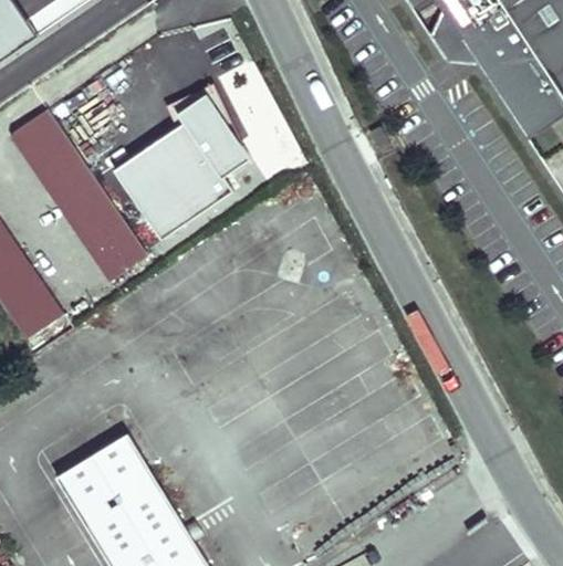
[(562,0),(404,0),(412,10),(426,0),(434,0),(441,10),(449,22),(428,37),(445,61),(465,46),(477,64),(562,194),(562,0)]
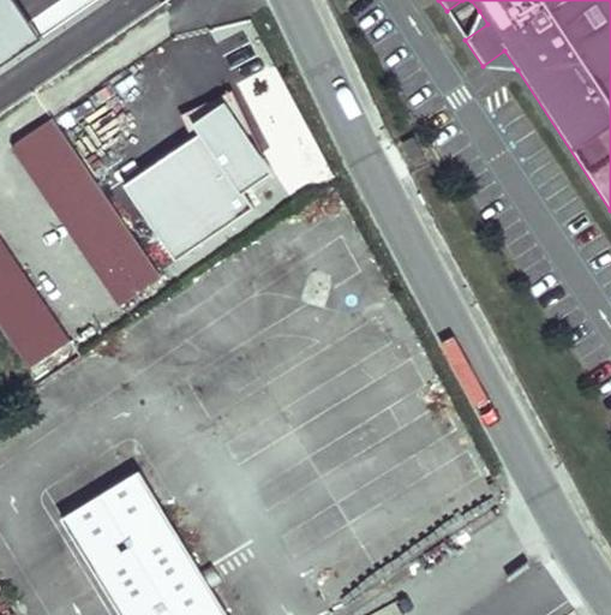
[(479,11),(465,40),(487,24),(479,11)]
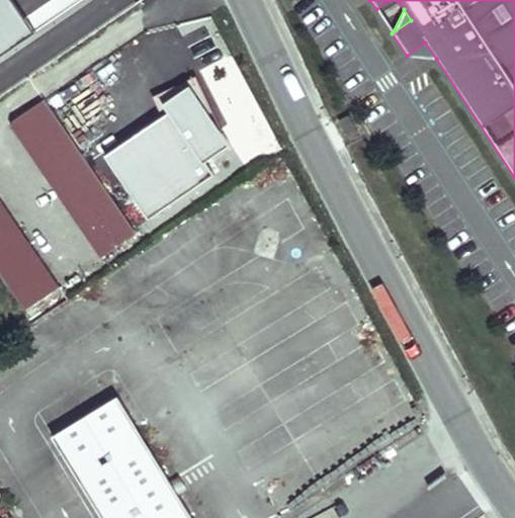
[(407,56),(436,59),(425,42),(407,56)]
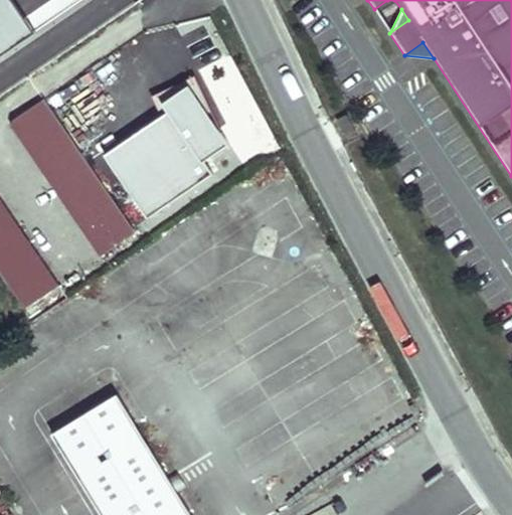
[(132,233),(40,100),(10,120),(9,126),(98,256),(132,233)]
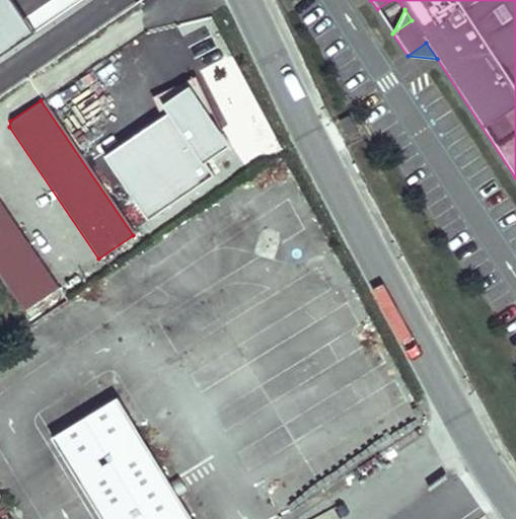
[(355,132),(347,116),(337,121),(345,138),(355,132)]
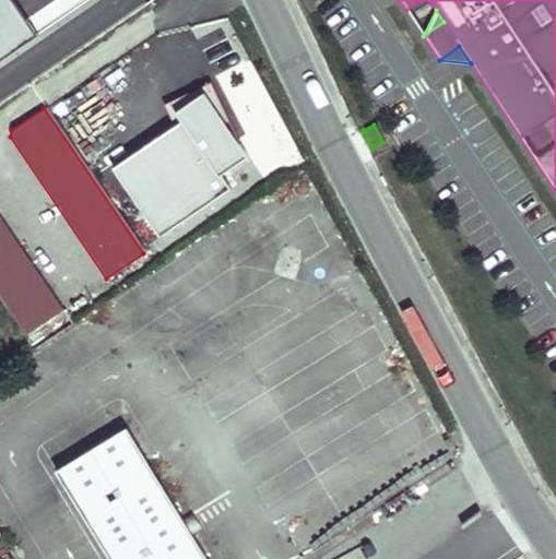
[(61,309),(0,218),(0,297),(25,334),(61,309)]
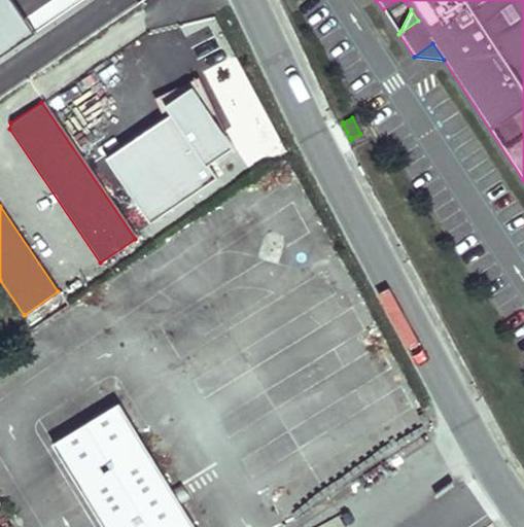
[(118,403),(51,444),(101,526),(193,526),(179,503),(171,489),(118,403)]
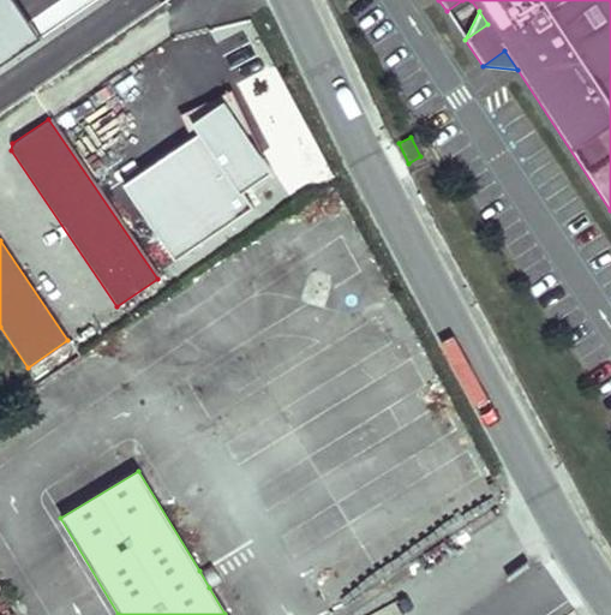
[(209,565),(199,571),(209,587),(220,581),(209,565)]
